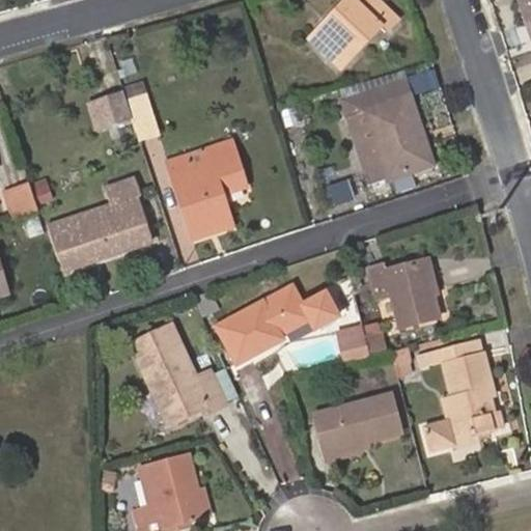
[(352,0),(334,18),(339,23),(316,47),(341,73),(383,32),(388,37),(399,25),(374,0),(356,0),(354,2),(352,0)]
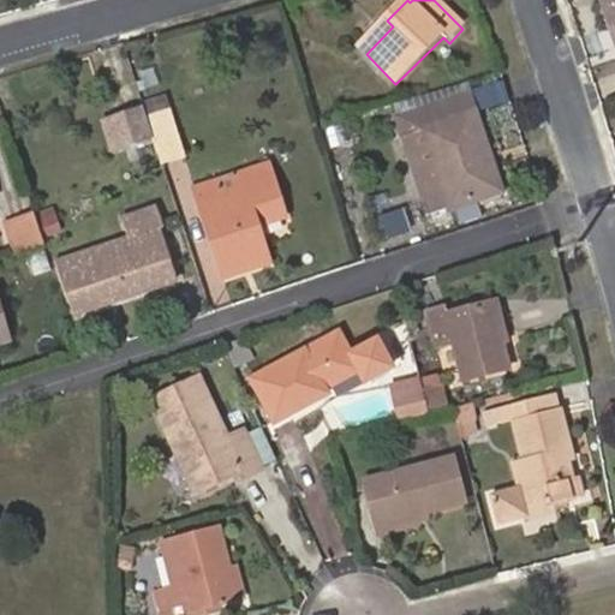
[(601,0),(610,30),(614,28),(614,11),(611,0),(601,0)]
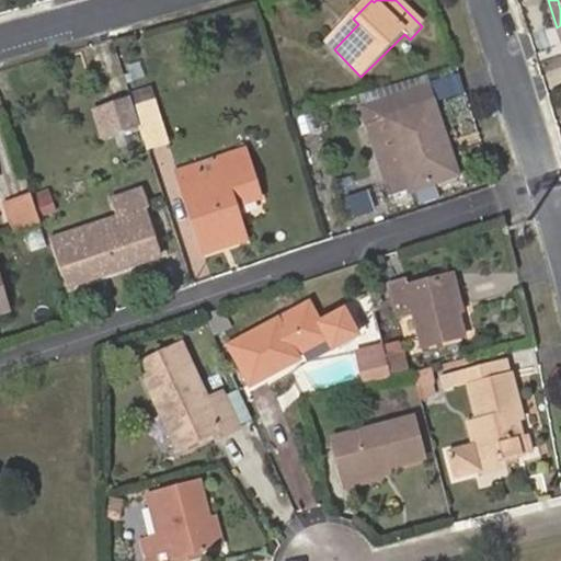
[(358,24),(353,19),(328,43),(334,49),(358,24)]
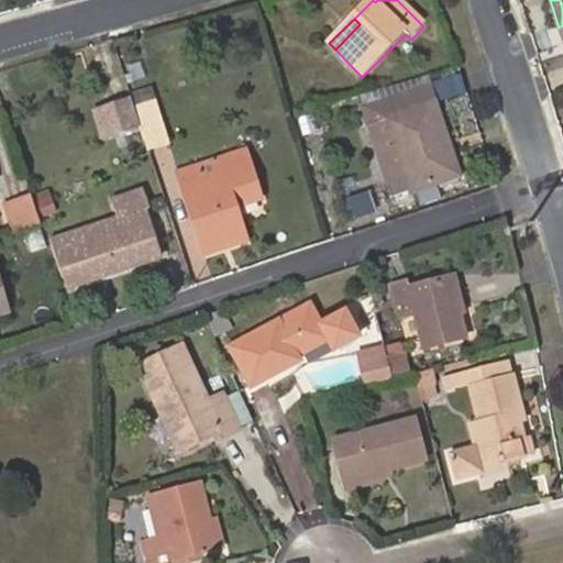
[(445,155),(454,152),(434,89),(375,107),(381,124),(393,120),(415,191),(454,180),(445,155)]
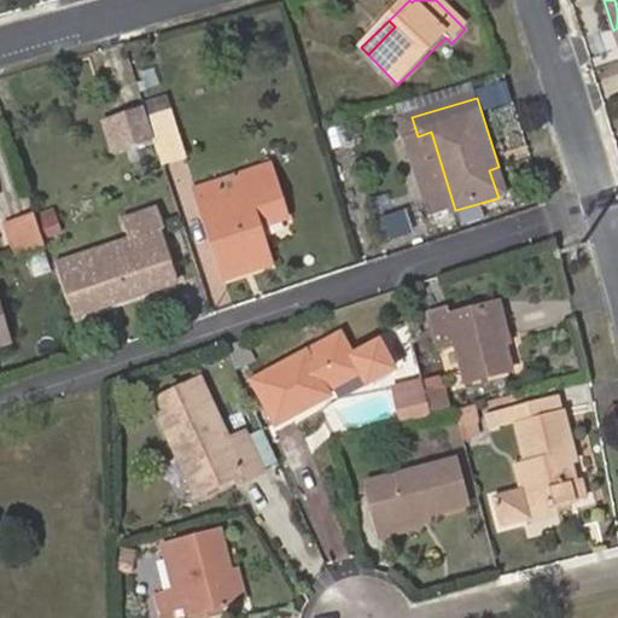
[(145,110),(124,116),(133,144),(153,138),(147,117),(145,110)]
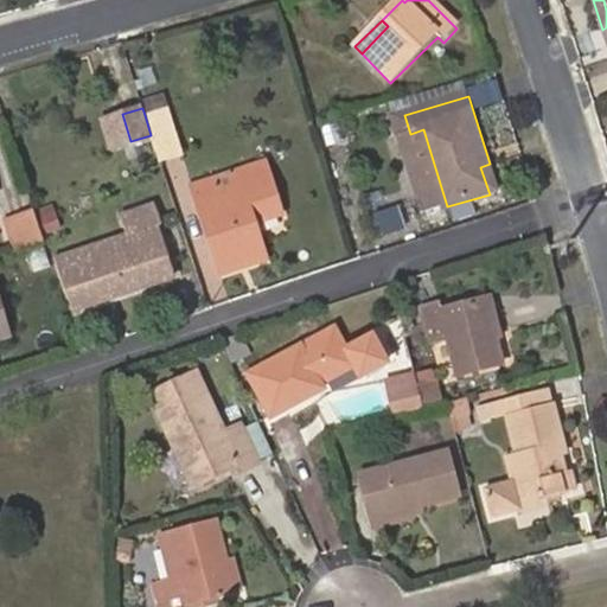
[(153,145),(178,138),(170,108),(145,115),(151,135),(153,145)]
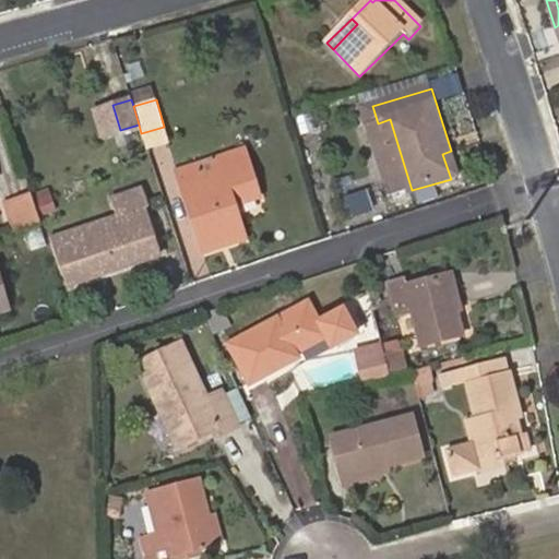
[(113,105),(97,109),(105,134),(120,130),(113,105)]
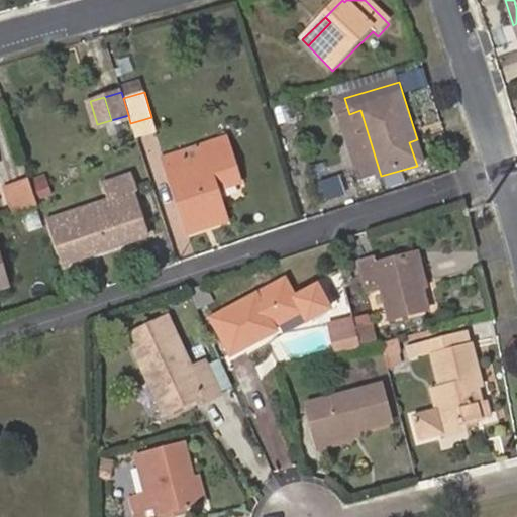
[(130,123),(136,139),(157,132),(151,117),(130,123)]
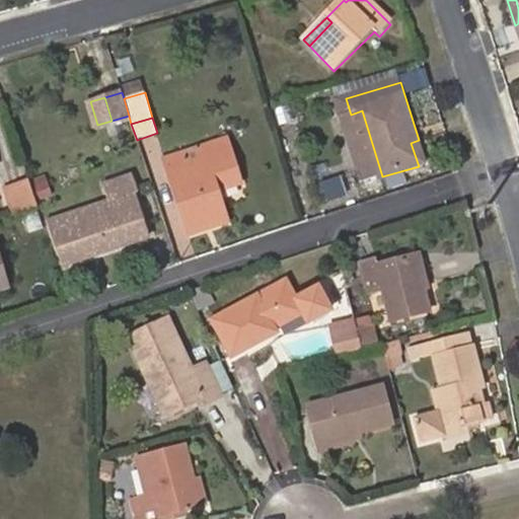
[(226,139),(203,146),(208,161),(230,153),(226,139)]
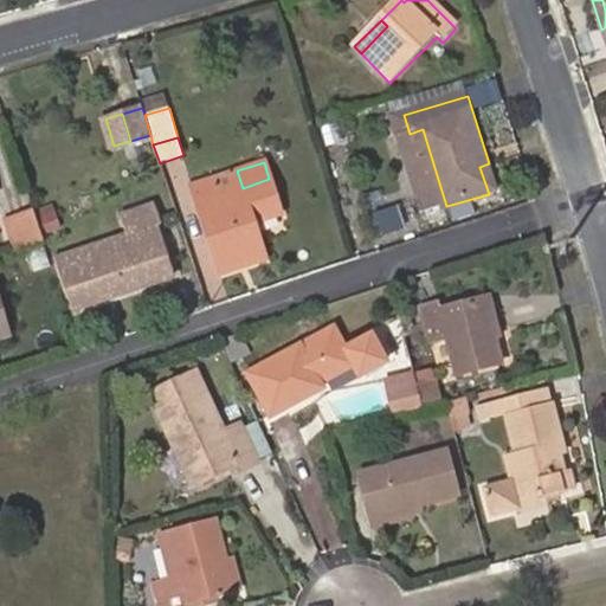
[(497,192),(489,163),(479,167),(489,194),(497,192)]
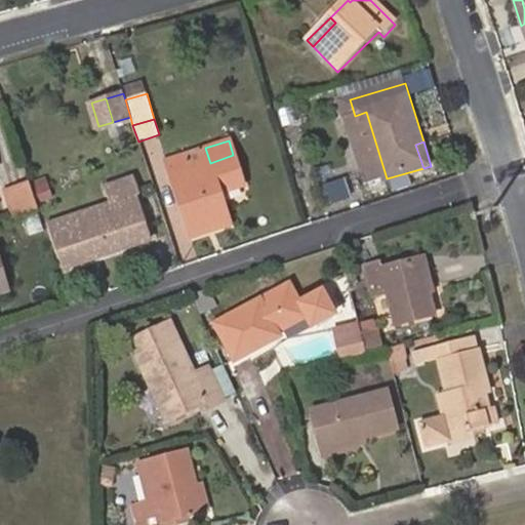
[(210,163),(205,148),(165,161),(191,237),(232,224),(220,193),(243,185),(233,155),(210,163)]
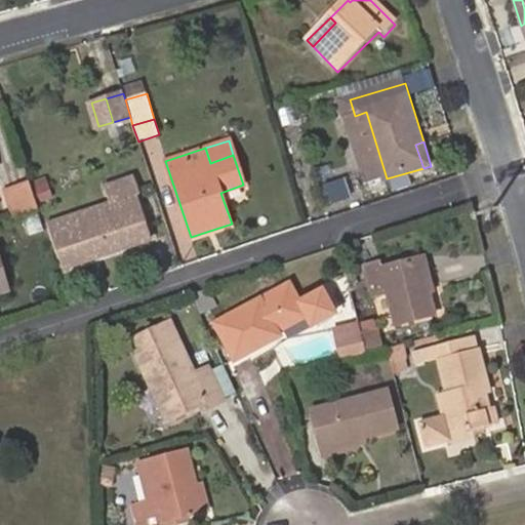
[(327,201),(347,195),(341,177),(322,184),(327,201)]
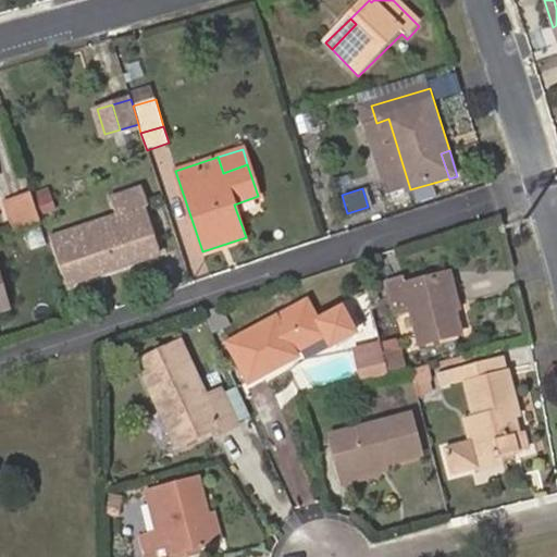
[(37,220),(39,219),(38,217),(31,193),(7,199),(14,226),(37,220)]
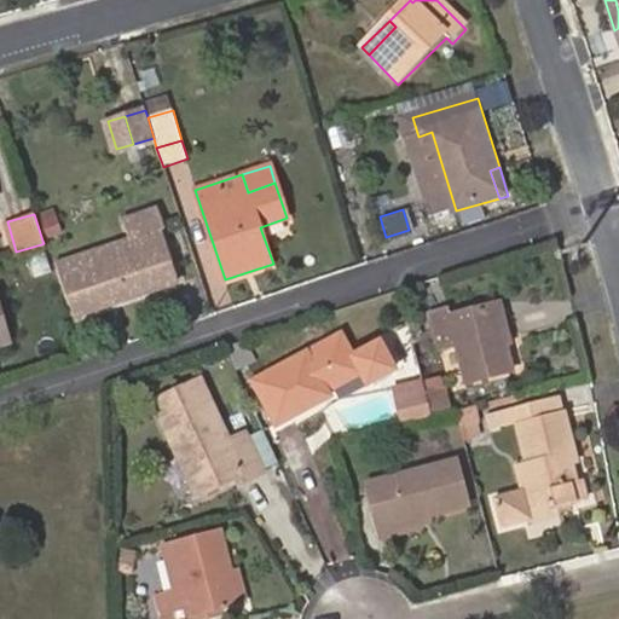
[(160,230),(57,264),(74,317),(177,283),(160,230)]
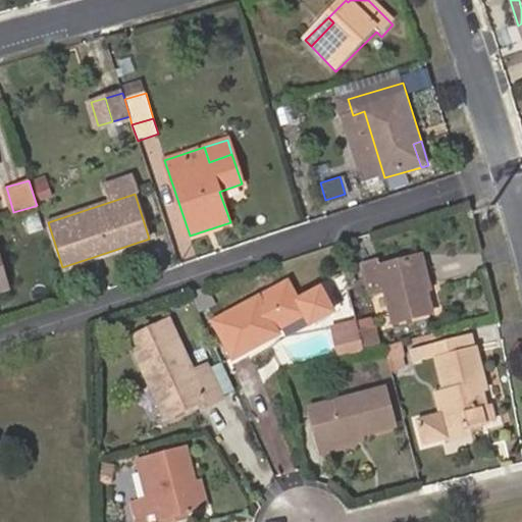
[(27,231),(40,229),(36,210),(22,212),(27,231)]
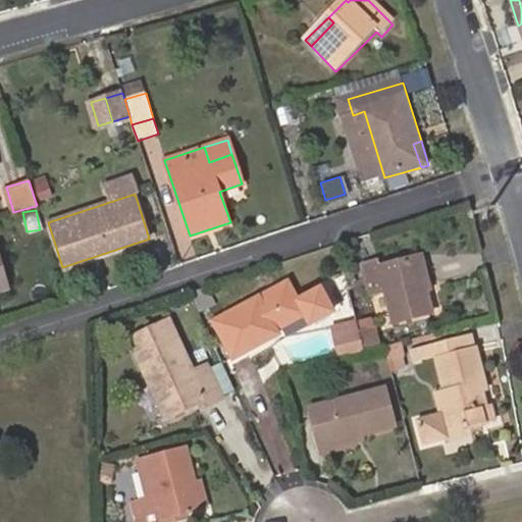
[(0,293),(13,290),(1,246),(0,246),(0,293)]
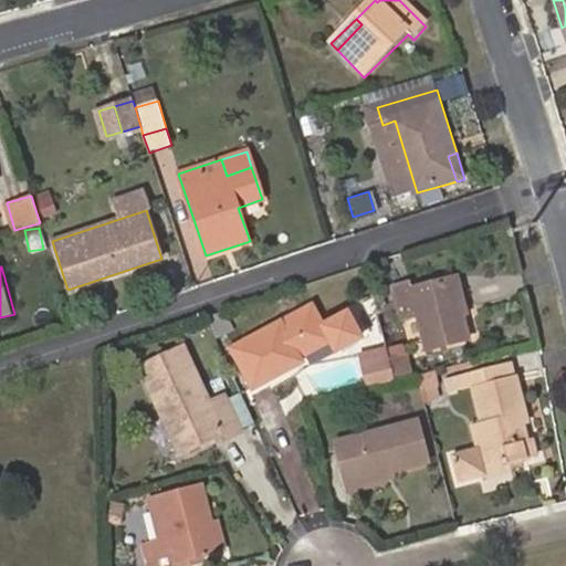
[(468,271),(457,273),(467,314),(477,311),(468,271)]
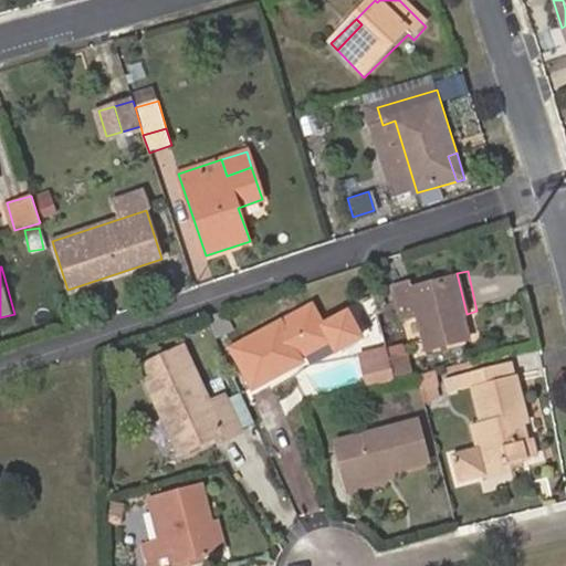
[(467,314),(457,273),(416,283),(415,276),(399,280),(407,316),(422,313),(430,346),(471,336),(467,314)]
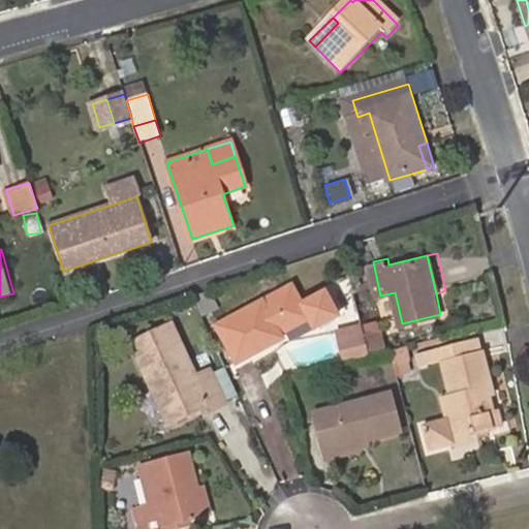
[(292,278),(216,315),(235,353),(280,333),(277,327),(309,311),(314,323),(338,311),(325,286),(302,298),(292,278)]
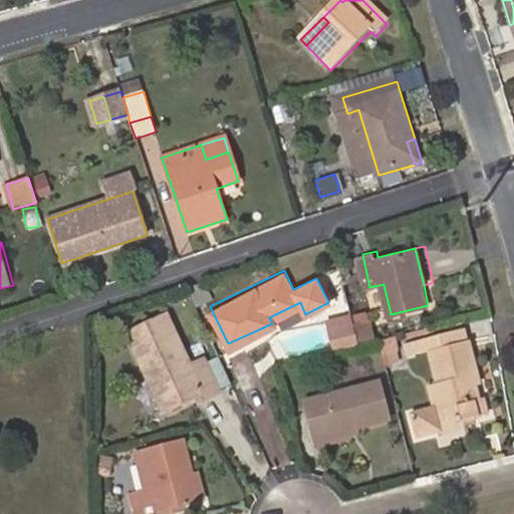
[(152,368),(166,403),(198,389),(201,394),(218,387),(201,353),(187,359),(165,306),(125,323),(141,358),(149,354),(153,367),(152,368)]
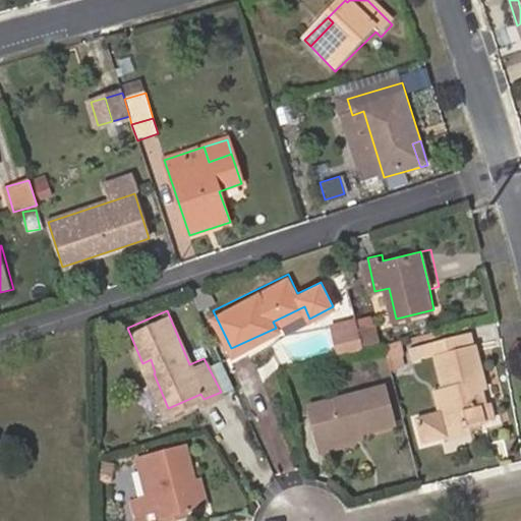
[(357,315),(351,317),(353,328),(359,326),(359,325),(357,315)]
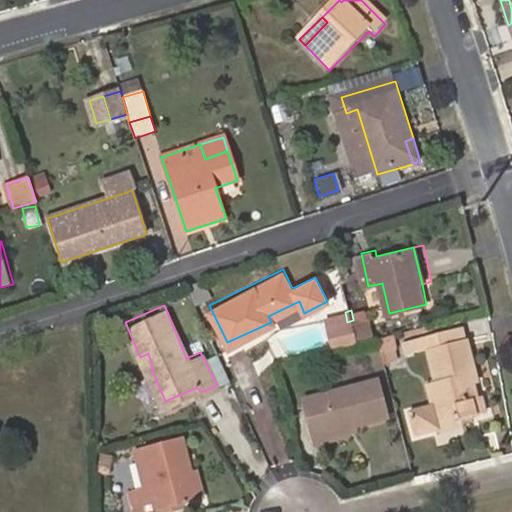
[(329,318),(336,345),(355,341),(358,340),(357,338),(353,320),(347,322),(345,312),(330,315),(329,318)]
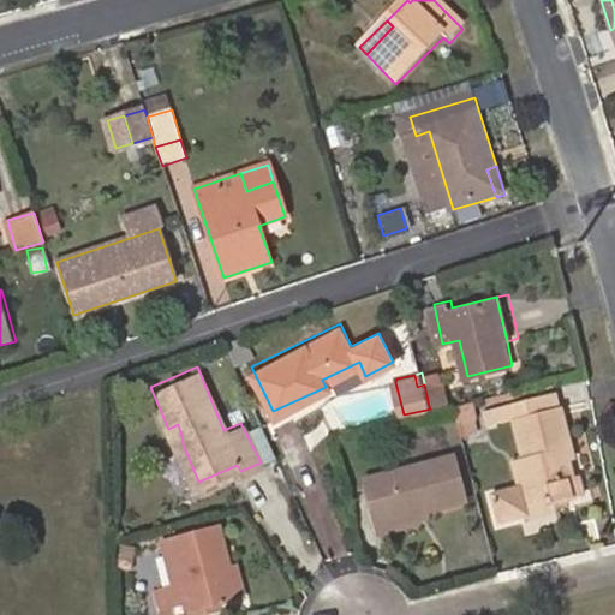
[(445,378),(424,383),(424,384),(429,406),(430,408),(433,407),(451,404),(445,378)]
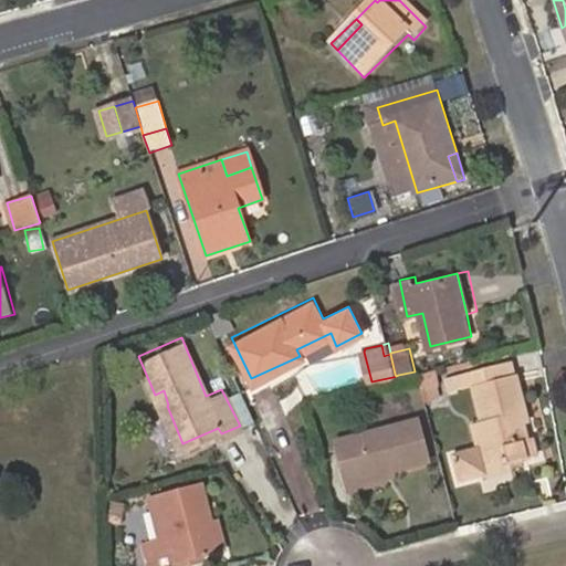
[(520,409),(527,407),(515,358),(453,373),(456,387),(474,381),(483,417),(472,419),(478,441),(453,448),(459,471),(483,465),(482,459),(503,454),(504,462),(537,454),(533,435),(526,436),(522,420),(520,409)]
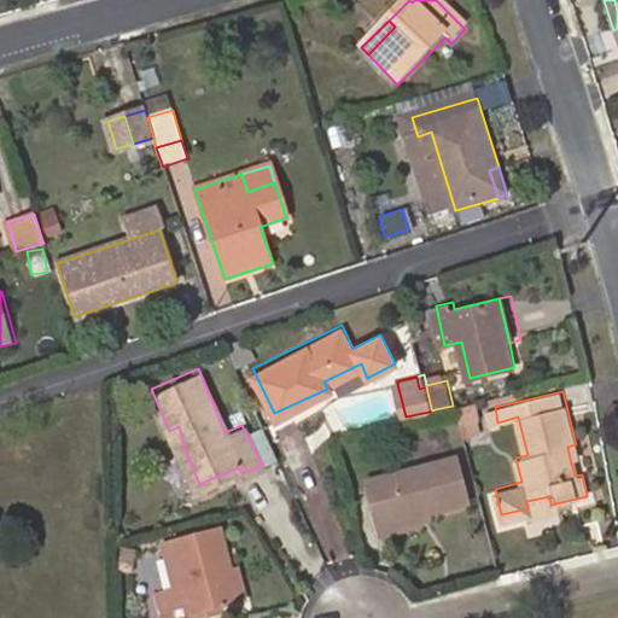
[(472,403),(453,409),(462,439),(481,433),(472,403)]
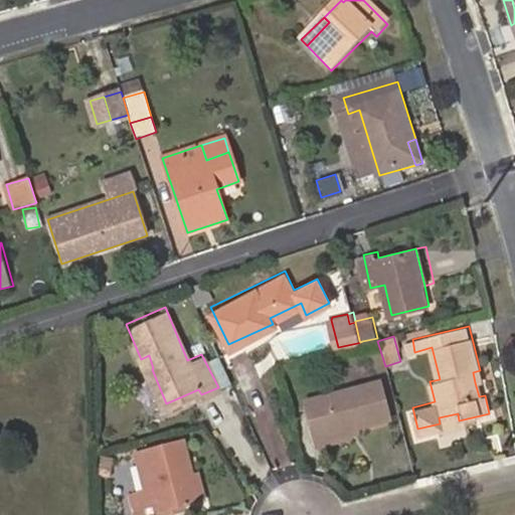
[(160,405),(166,403),(152,369),(153,368),(149,355),(141,359),(160,405)]
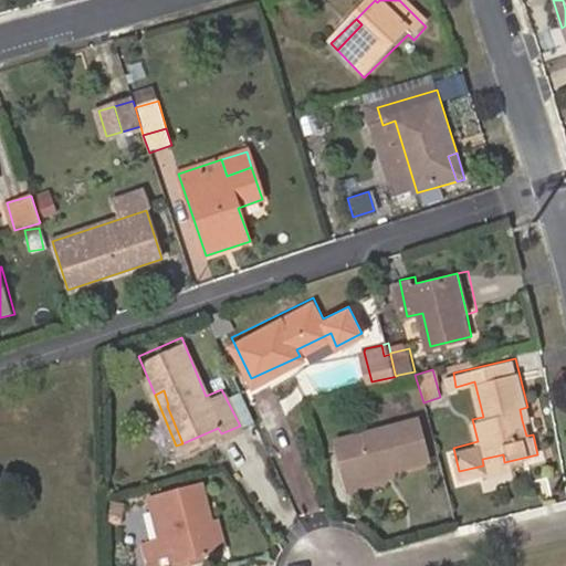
[(530,419),(527,407),(520,409),(522,420),(530,419)]
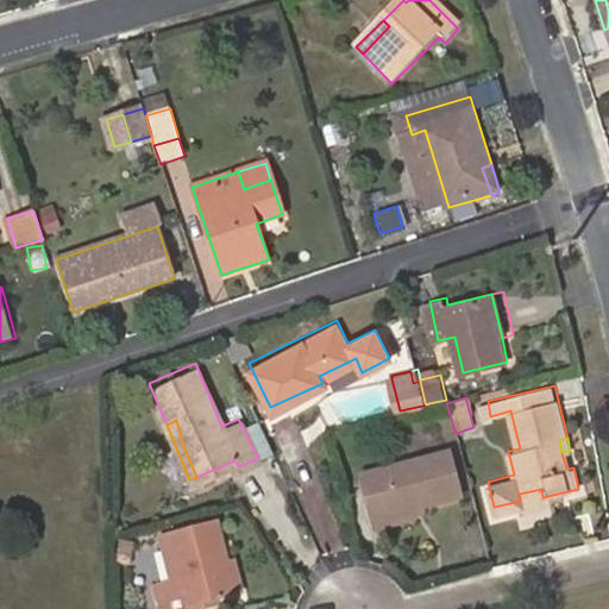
[(447,449),(362,469),(371,513),(458,494),(447,449)]
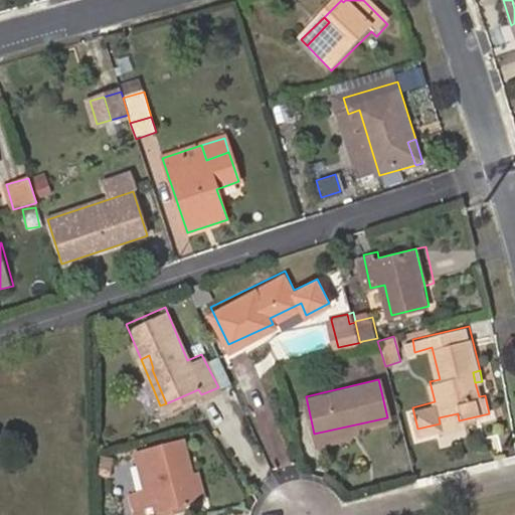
[(439,417),(440,423),(441,428),(460,424),(459,420),(458,413),(439,417)]
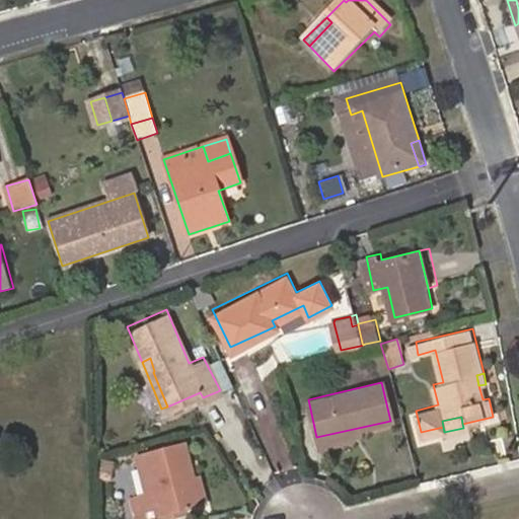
[(147,479),(139,482),(132,483),(139,515),(123,518),(157,518),(155,505),(195,496),(181,433),(139,442),(145,468),(147,479)]
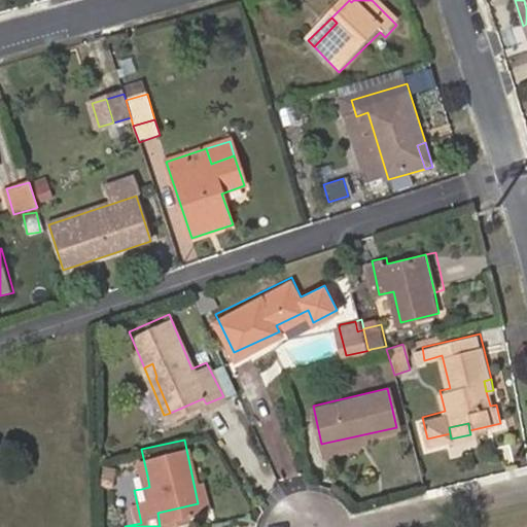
[(139,479),(141,489),(149,487),(147,476),(139,479)]
